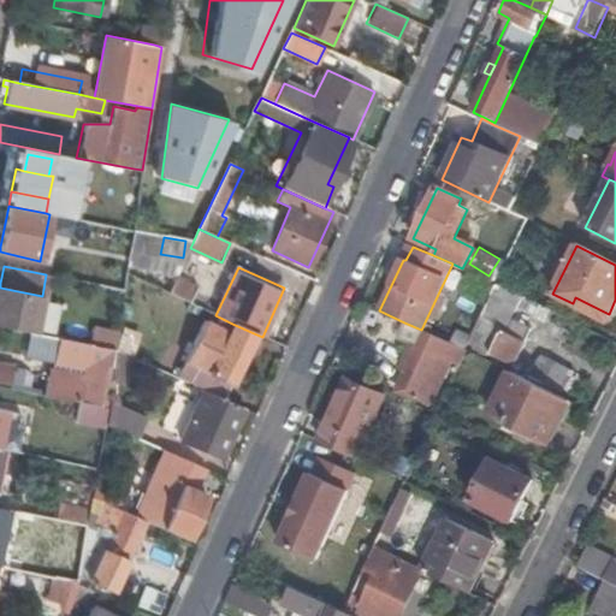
[(176,278),(169,294),(188,303),(196,288),(176,278)]
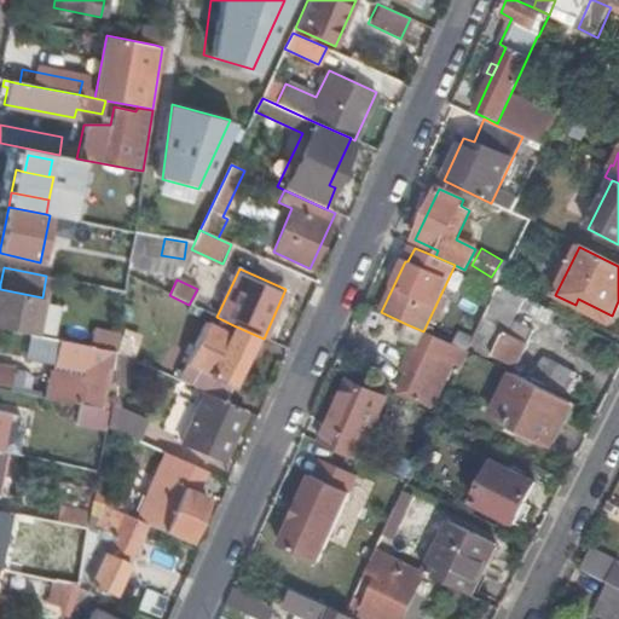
[(513,319),(524,299),(498,287),(470,345),(516,366),(527,343),(524,341),(530,328),(513,319)]
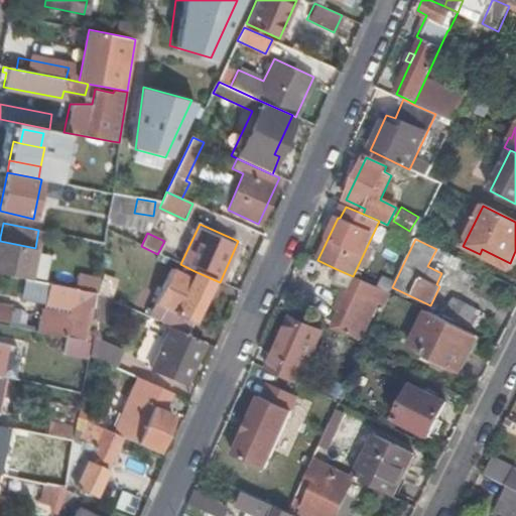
[(0,273),(28,279),(35,248),(0,241),(0,273)]
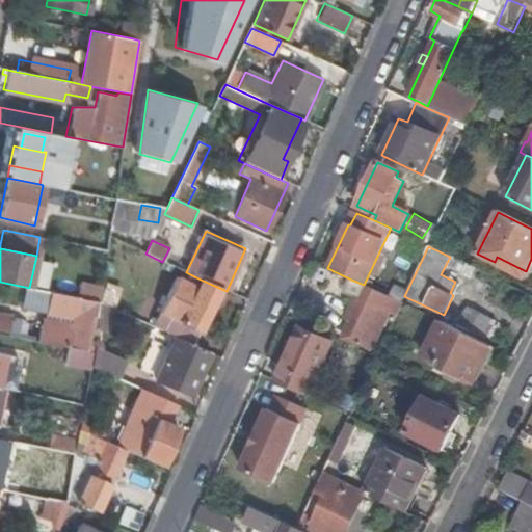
[(327,268),(317,264),(311,278),(320,283),(327,268)]
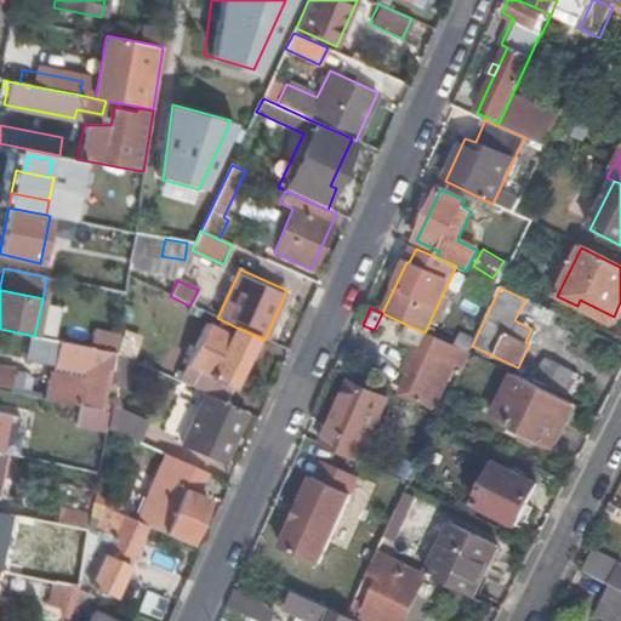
[(400,342),(420,351),(427,334),(425,332),(408,325),(400,342)]
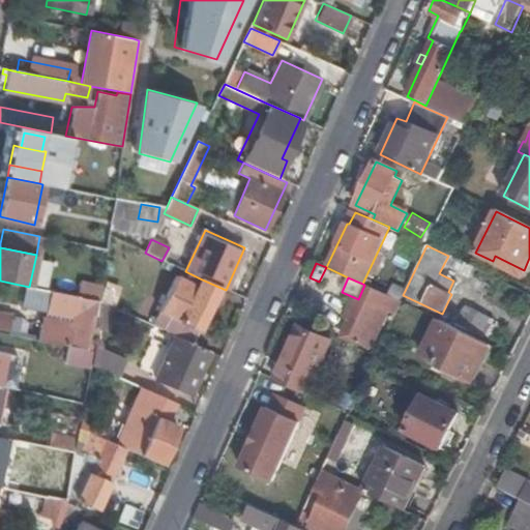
[(153,326),(192,344),(218,287),(200,278),(196,287),(176,278),(153,326)]
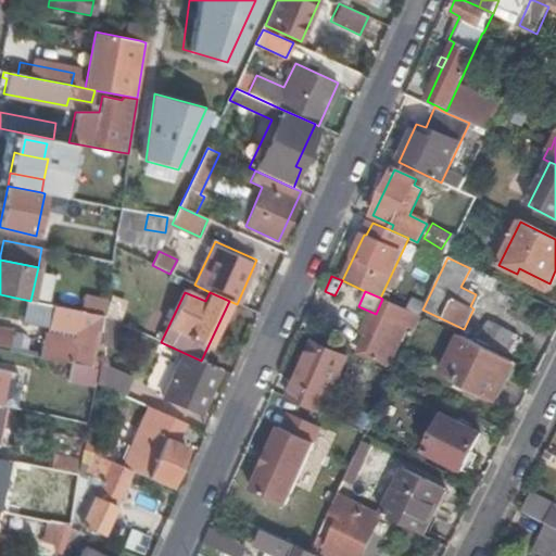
[(102,315),(105,300),(83,295),(80,311),(102,315)]
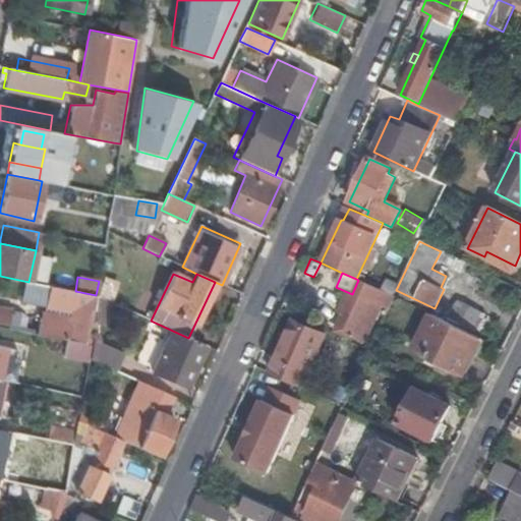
[(380,305),(388,308),(394,295),(358,280),(352,294),(336,331),(362,344),(380,305)]
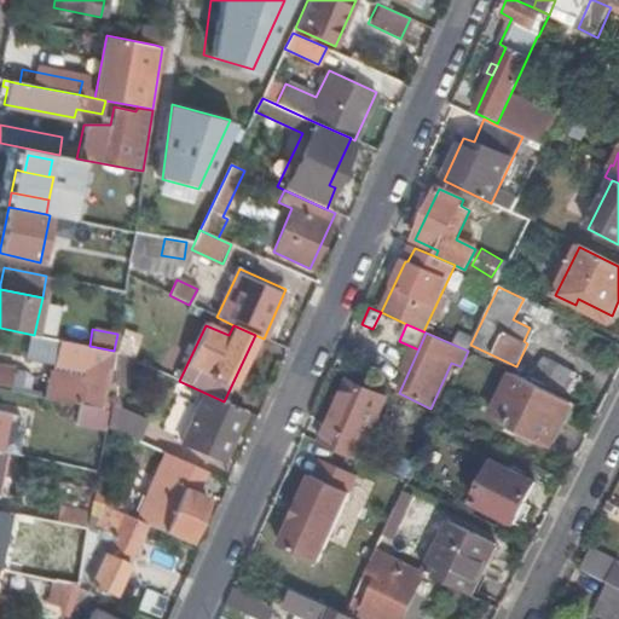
[(114,351),(134,360),(143,345),(117,334),(114,351)]
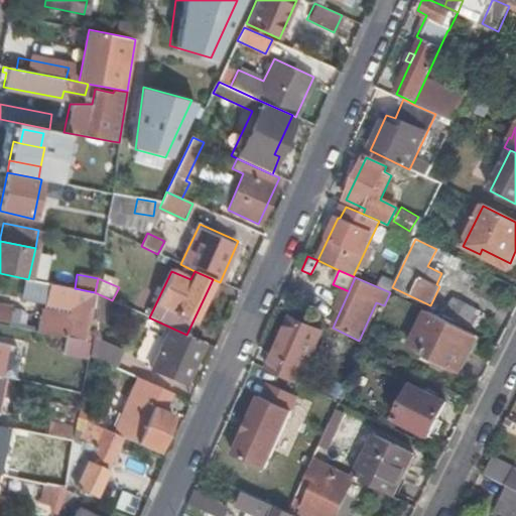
[(38,314),(35,332),(62,337),(82,341),(84,328),(82,327),(84,308),(92,307),(95,294),(75,291),(75,288),(48,283),(43,304),(71,310),(69,320),(38,314)]
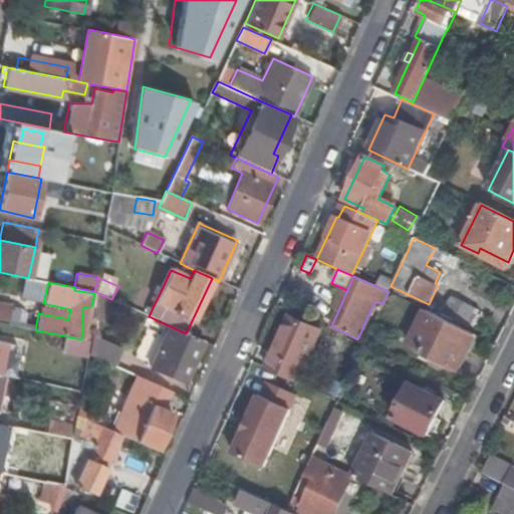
[(289,290),(288,294),(299,299),(301,295),(289,290)]
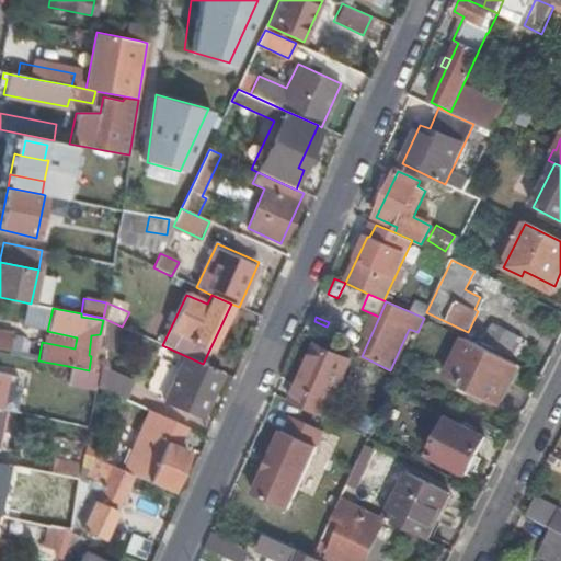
[(100,334),(99,345),(118,348),(122,327),(103,318),(103,320),(100,334)]
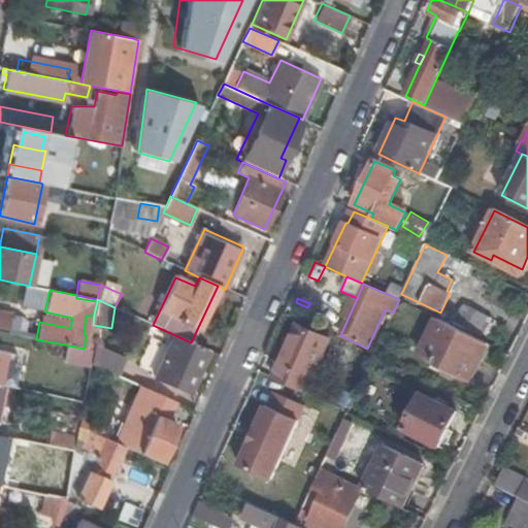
[(296,302),(290,315),(302,320),(307,307),(296,302)]
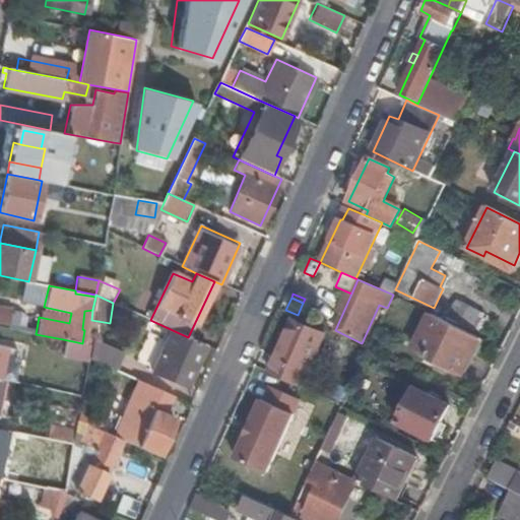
[(474,332),(483,314),(459,302),(449,320),(474,332)]
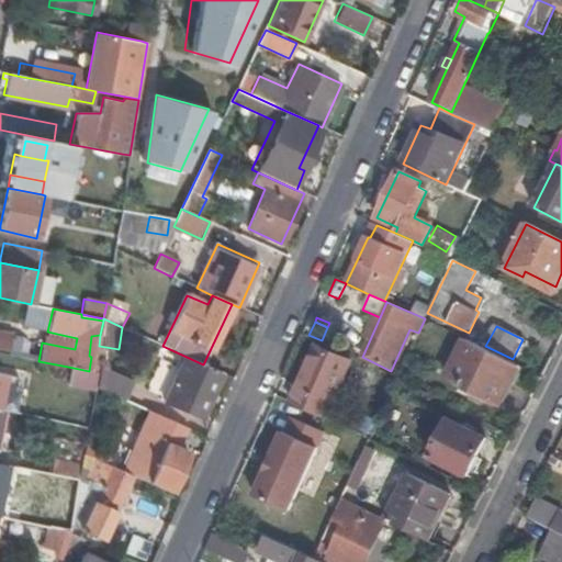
[(0,349),(9,352),(13,336),(0,334),(0,349)]
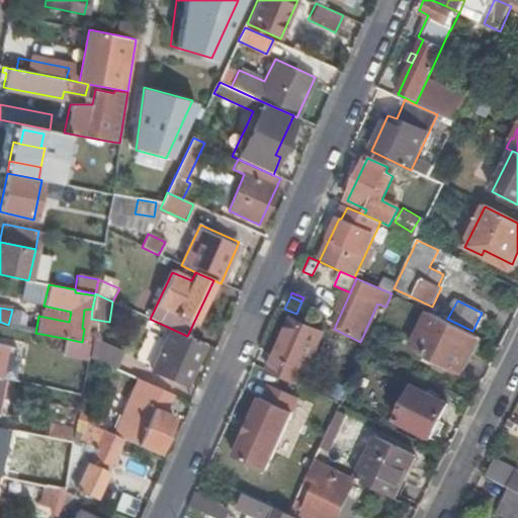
[(461,373),(479,338),(430,314),(413,349),(461,373)]
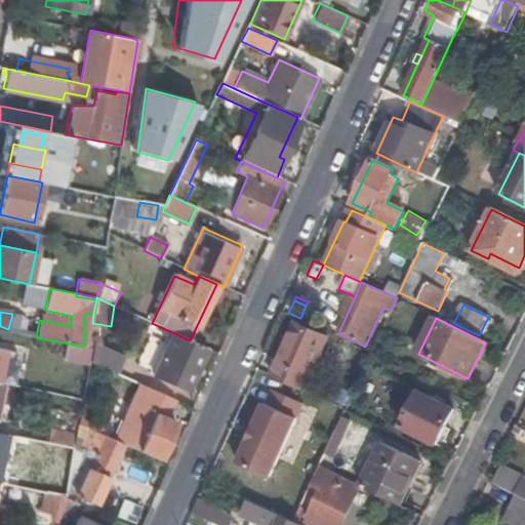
[(296,325),(278,365),(308,378),(326,339),(296,325)]
